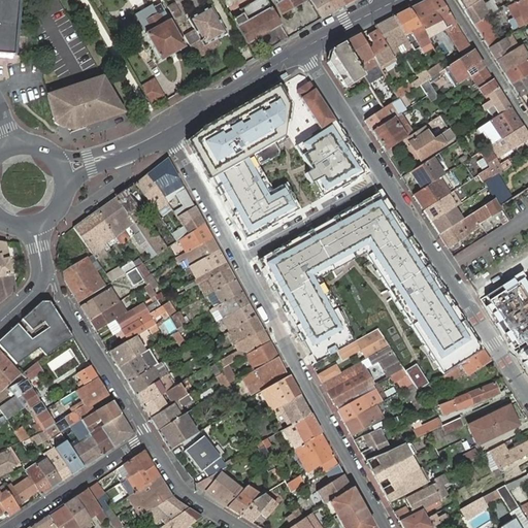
[(0,0),(0,52),(14,53),(18,0),(0,0)]
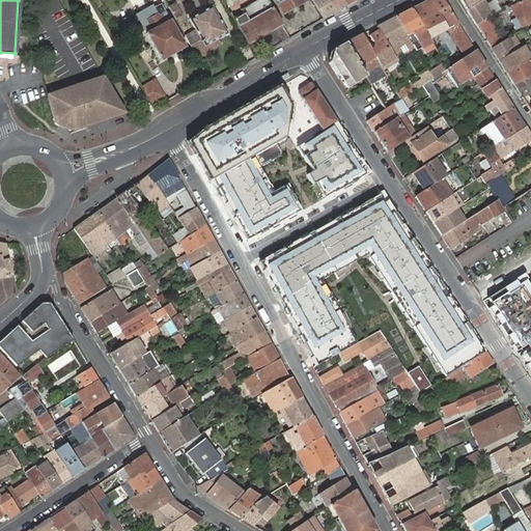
[(244,15),(233,20),(247,44),(248,46),(282,26),(281,25),(279,21),(273,9),(267,0),(257,0),(241,9),(244,15)]
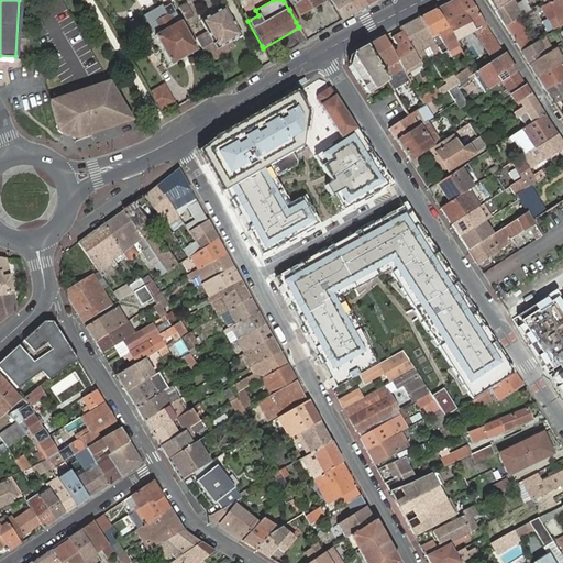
[(293,0),(301,14),(324,0),(293,0)]
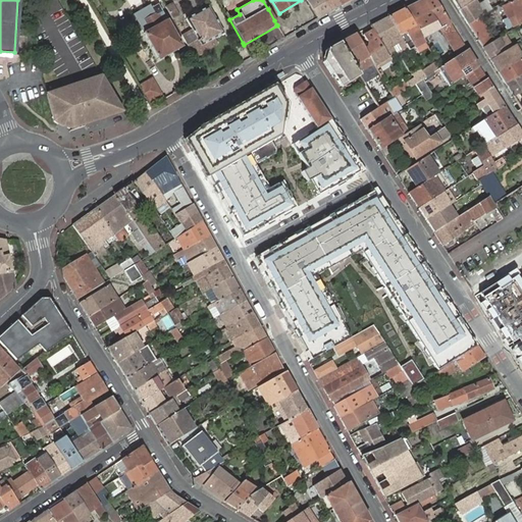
[(306,0),(318,18),(330,11),(322,0),(306,0)]
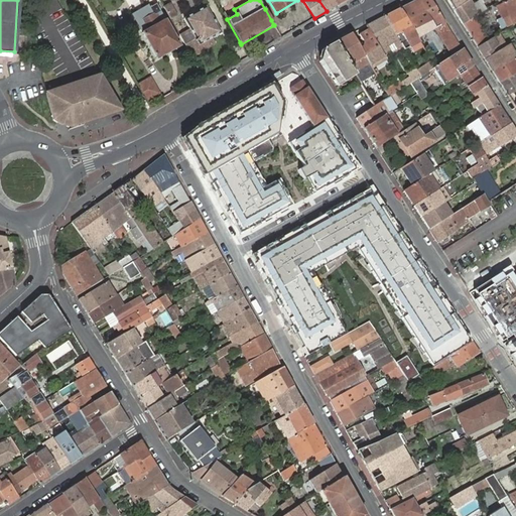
[(318,0),(327,11),(333,8),(338,5),(334,0),(318,0)]
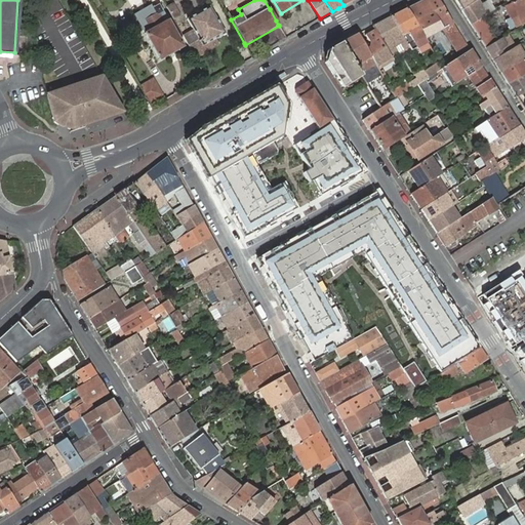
[(438,0),(427,0),(408,9),(425,37),(428,44),(431,42),(429,39),(442,30),(444,34),(456,53),(440,64),(443,70),(471,51),(438,0)]
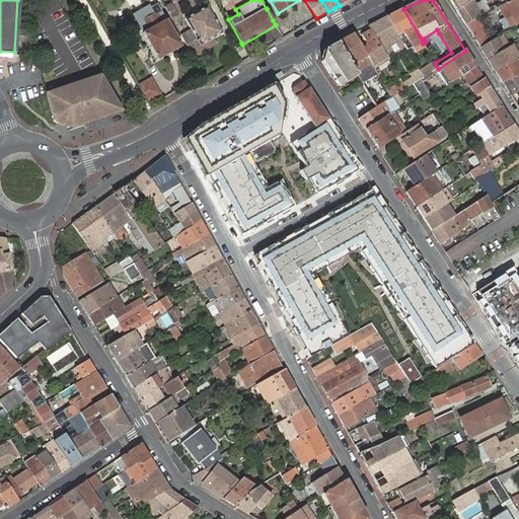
[(451,0),(466,24),(477,17),(490,10),(488,7),(484,0),(483,0),(475,4),(473,1),(472,0),(451,0)]
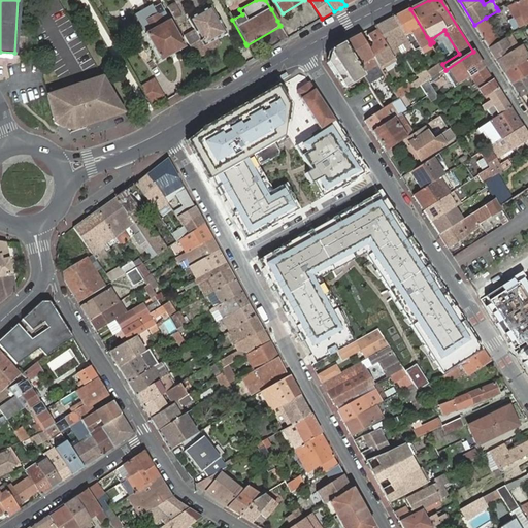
[(492,0),(496,7),(498,10),(510,2),(508,0),(505,0),(504,2),(502,0),(492,0)]
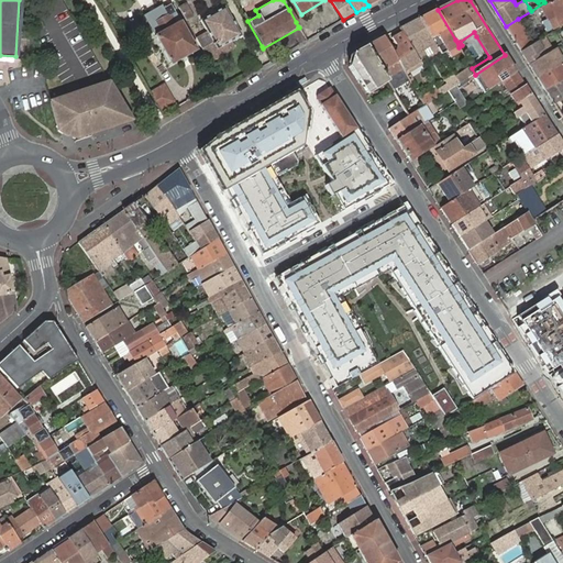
[(562,26),(562,0),(559,0),(551,3),(560,28),(562,26)]
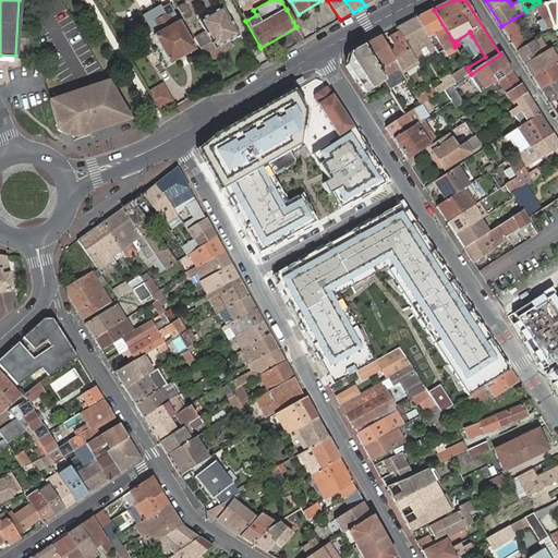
[(197,16),(199,21),(223,8),(220,3),(197,16)]
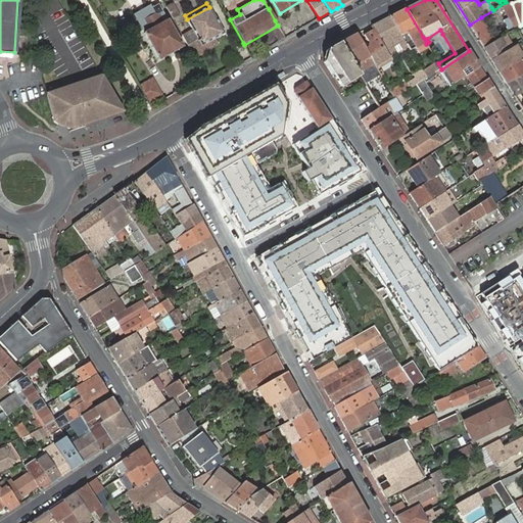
[(143,34),(158,60),(170,55),(172,53),(183,47),(168,20),(165,17),(158,4),(157,5),(155,6),(153,7),(152,8),(150,5),(133,14),(139,25),(143,34)]
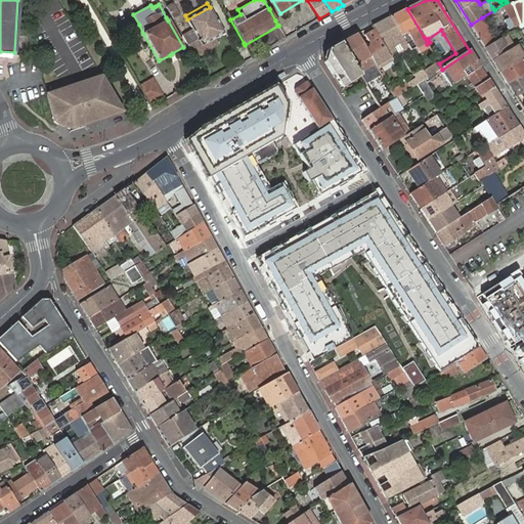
[(173,18),(174,20),(180,16),(173,4),(171,5),(167,8),(171,14),(173,18)]
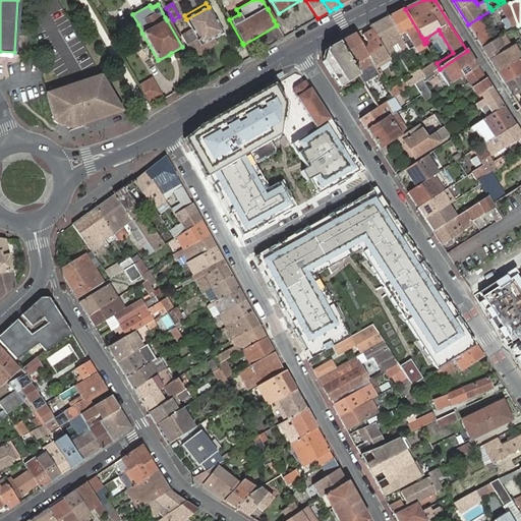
[(209,7),(186,19),(192,31),(181,37),(190,53),(195,50),(198,57),(219,45),(215,39),(224,34),(209,7)]
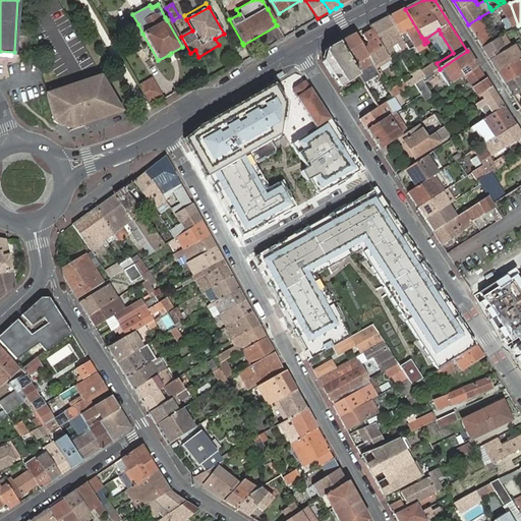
[(405,9),(389,17),(405,46),(421,37),(405,9)]
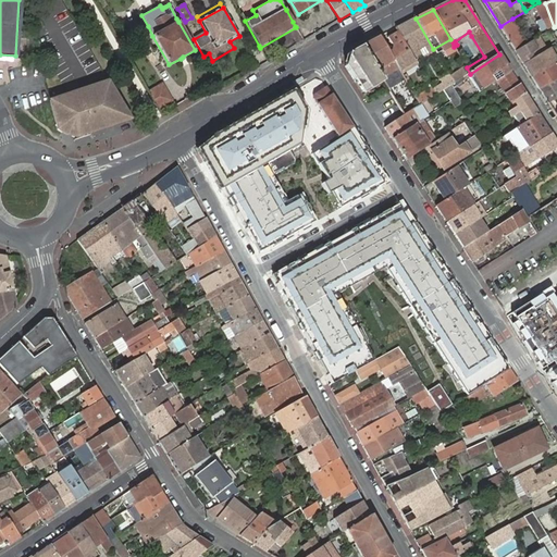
[(416,19),(396,28),(412,56),(415,60),(422,54),(420,50),(423,48),(426,52),(429,56),(435,52),(433,49),(416,19)]
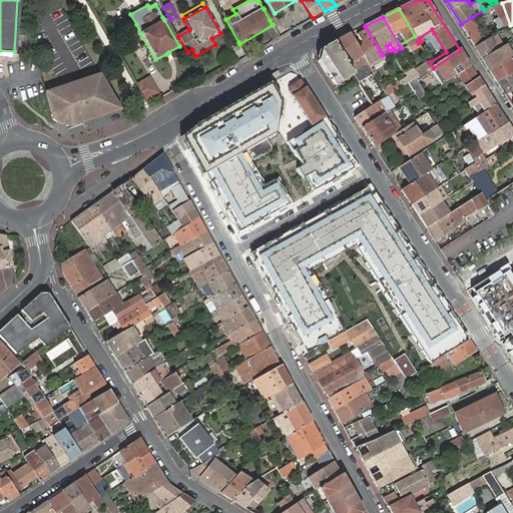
[(472,17),(461,24),(476,47),(487,40),(472,17)]
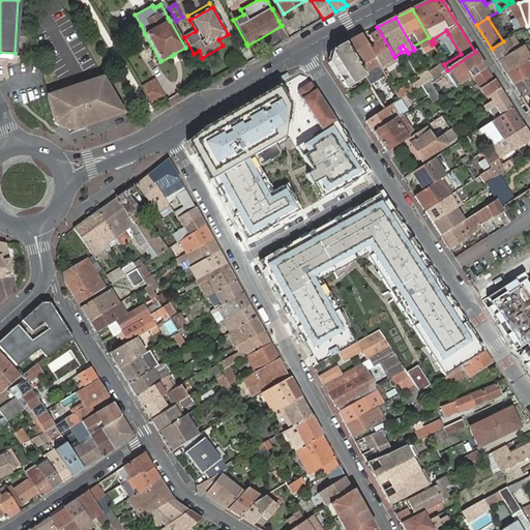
[(377,27),(361,35),(377,61),(392,53),(377,27)]
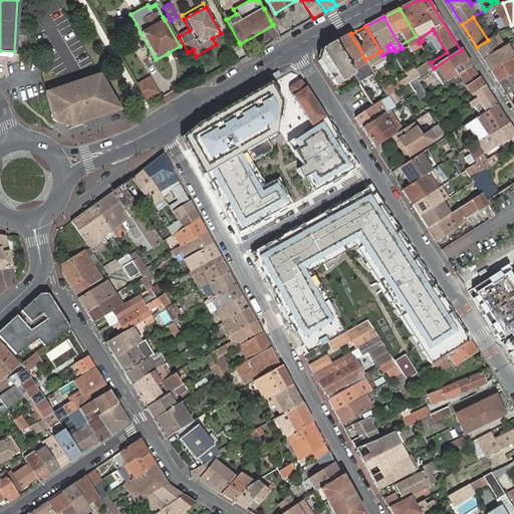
[(420,38),(422,41),(435,33),(433,29),(420,38)]
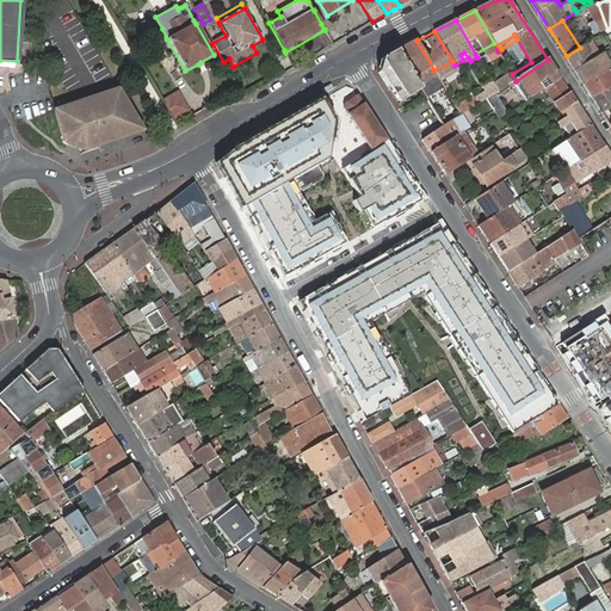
[(597,43),(596,39),(580,48),(567,56),(575,72),(598,57),(592,47),(597,43)]
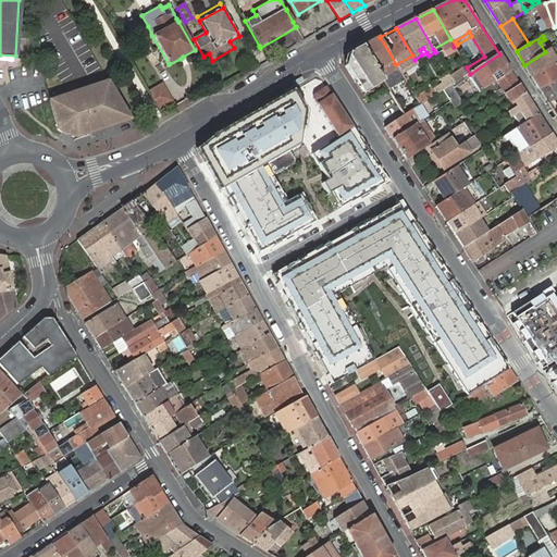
[(363,46),(385,83),(391,91),(406,82),(400,72),(396,64),(380,37),(363,46)]
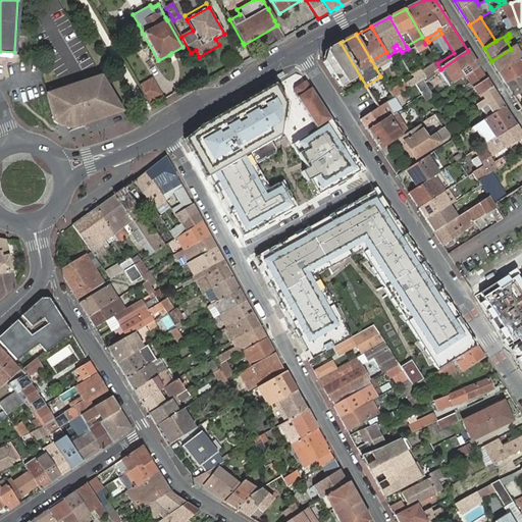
[(332,76),(342,90),(361,77),(341,43),(328,50),(325,64),(330,73),(334,70),(336,74),(332,76)]
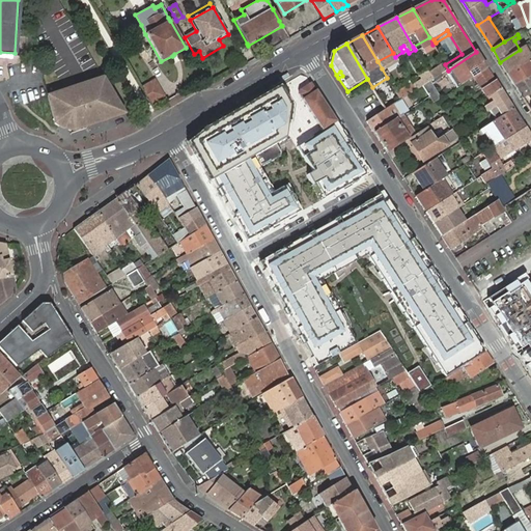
[(523,48),(520,50),(500,62),(507,74),(527,62),(530,60),(523,48)]
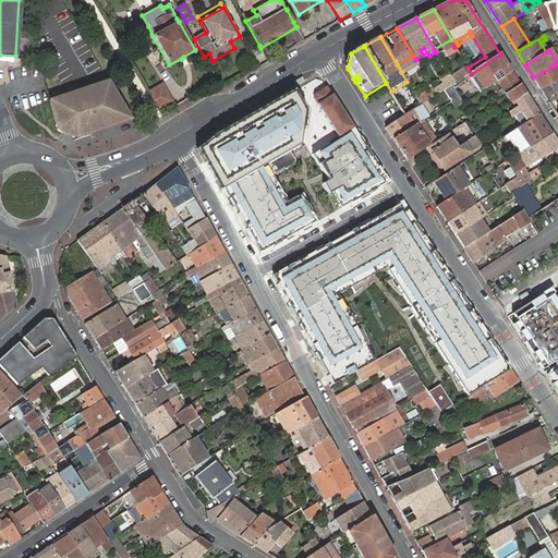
[(511,73),(500,55),(471,74),(469,75),(480,93),(497,82),(511,73)]
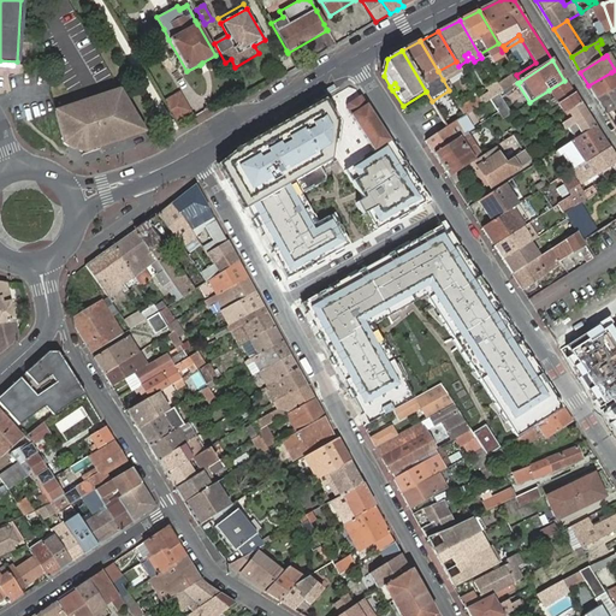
[(456,61),(438,71),(443,80),(461,69),(458,66),(456,61)]
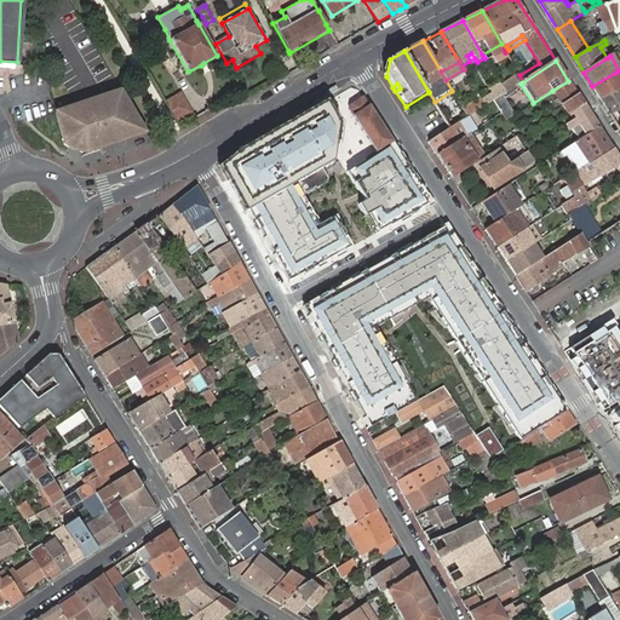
[(499,84),(505,95),(521,84),(523,82),(520,75),(517,72),(499,84)]
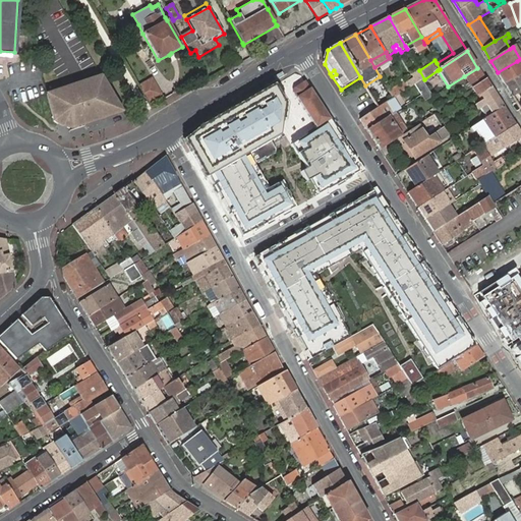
[(520,67),(517,61),(498,72),(506,84),(520,74),(520,67)]
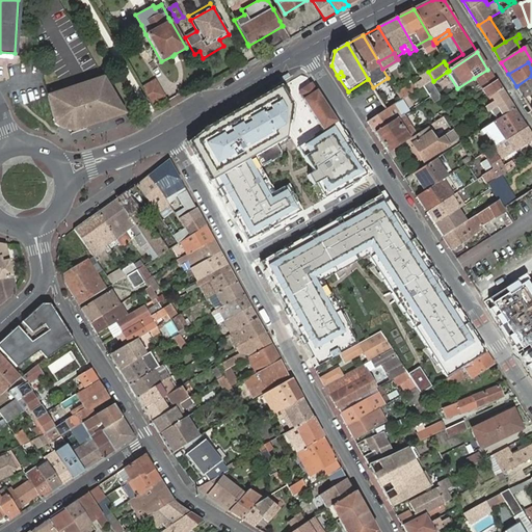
[(395,69),(403,83),(407,80),(400,67),(395,69)]
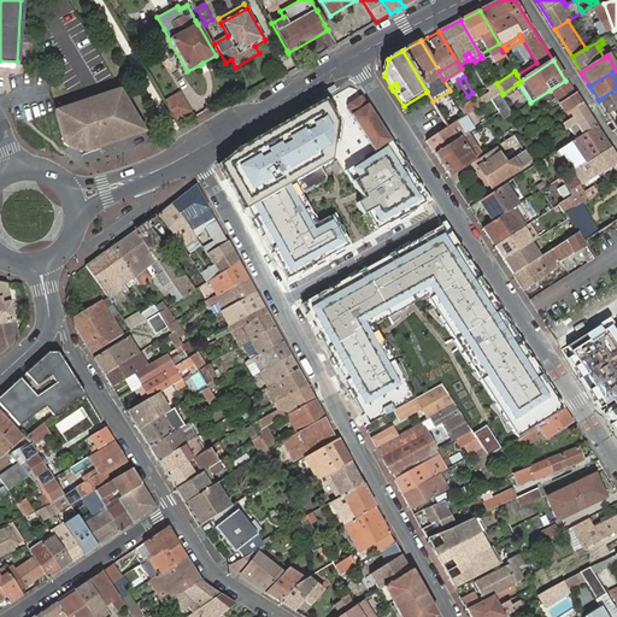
[(581,105),(565,81),(550,90),(565,115),(569,113),(581,105)]
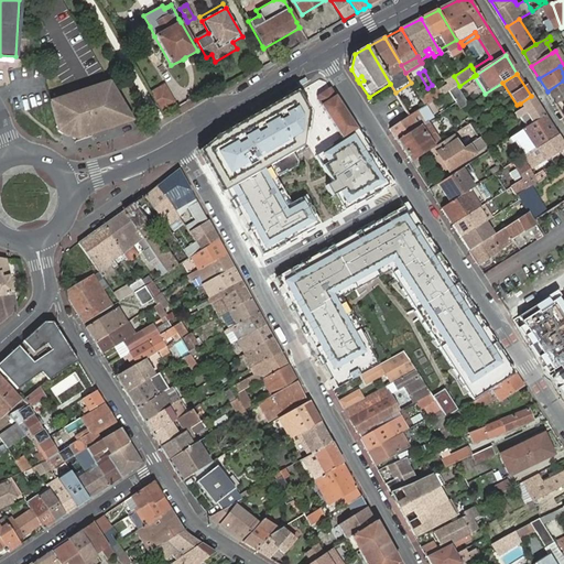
[(459,86),(454,76),(446,82),(451,90),(455,88),(459,86)]
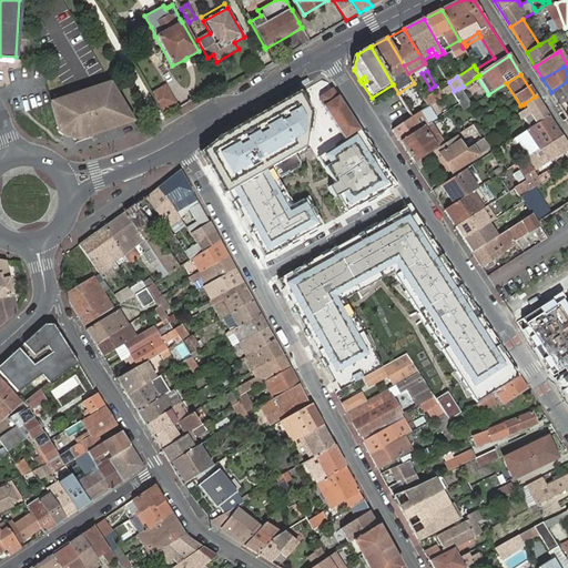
[(560,107),(567,101),(567,81),(551,92),(560,107)]
